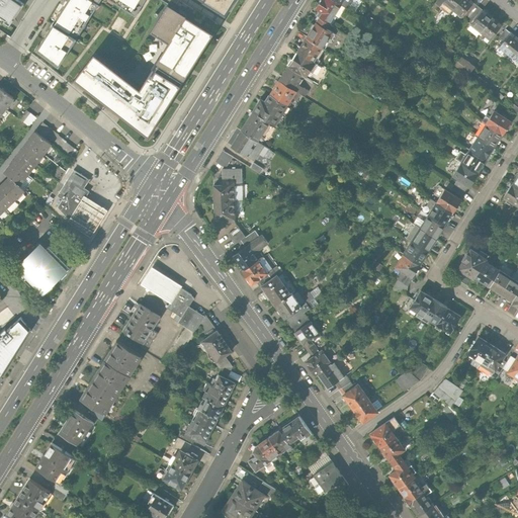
[(24,5),(16,0),(0,0),(0,20),(9,27),(24,5)]
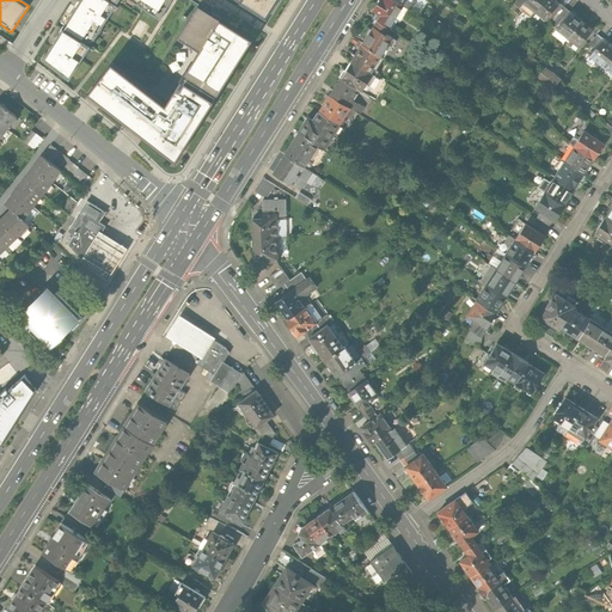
[(135,0),(134,4),(160,19),(171,0),(79,0),(46,55),(49,59),(47,62),(69,79),(118,0),(135,0)]
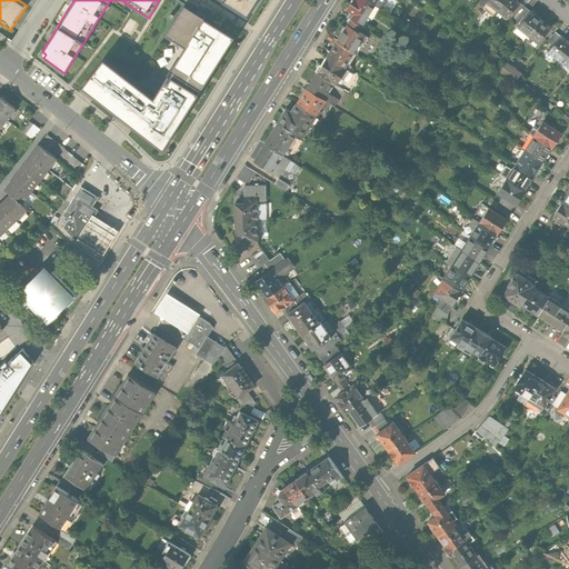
[(221,0),(248,17),(258,0),(221,0)]
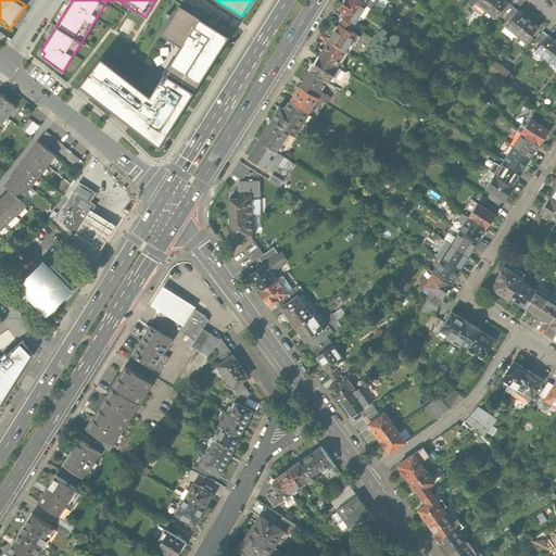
[(346,14),(342,20),(353,26),(355,27),(359,21),(357,19),(366,5),(357,0),(344,0),(339,10),(346,14)]
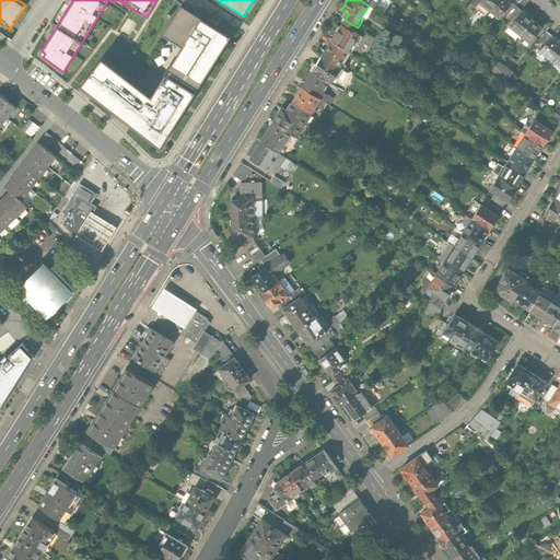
[(382,0),(371,0),(369,4),(376,9),(382,0)]
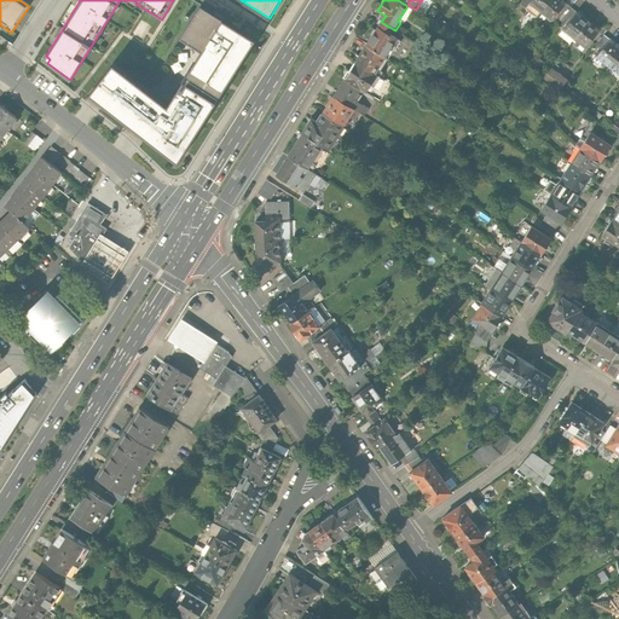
[(526,10),(531,4),(533,0),(524,0),(520,5),(526,10)]
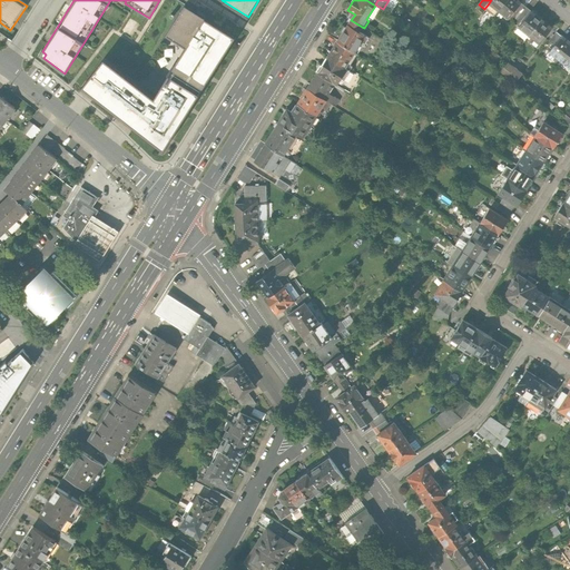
[(491,0),(489,3),(499,12),(508,0),(491,0)]
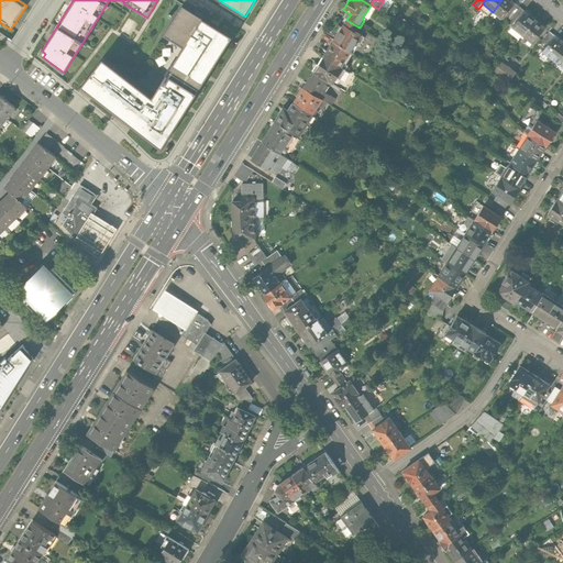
[(515,3),(510,0),(501,0),(493,12),(501,20),(503,18),(515,3)]
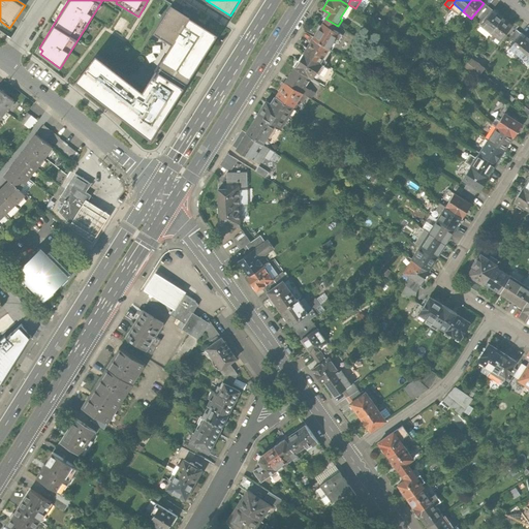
[(494,11),(484,3),(472,17),(478,22),(480,20),(485,23),(494,11)]
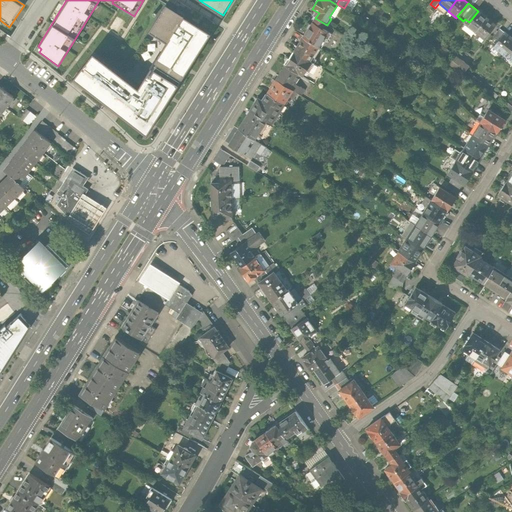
[(211,33),(166,4),(149,31),(167,43),(160,52),(138,87),(93,52),(74,78),(113,108),(120,114),(120,115),(147,136),(194,61),(194,60),(211,33)]
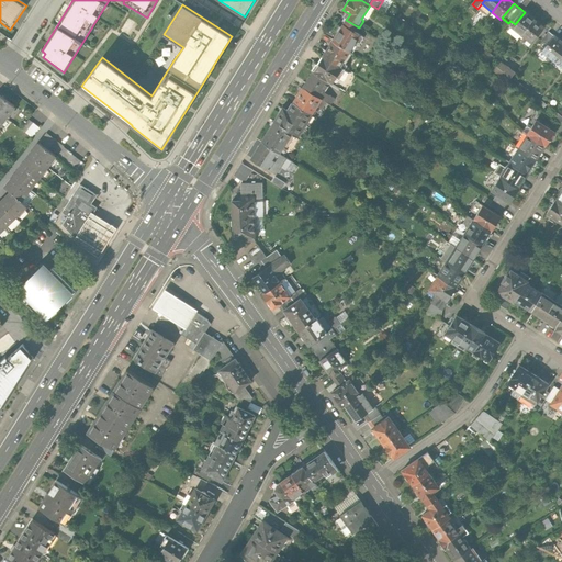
[(430,11),(423,6),(415,14),(423,21),(430,11)]
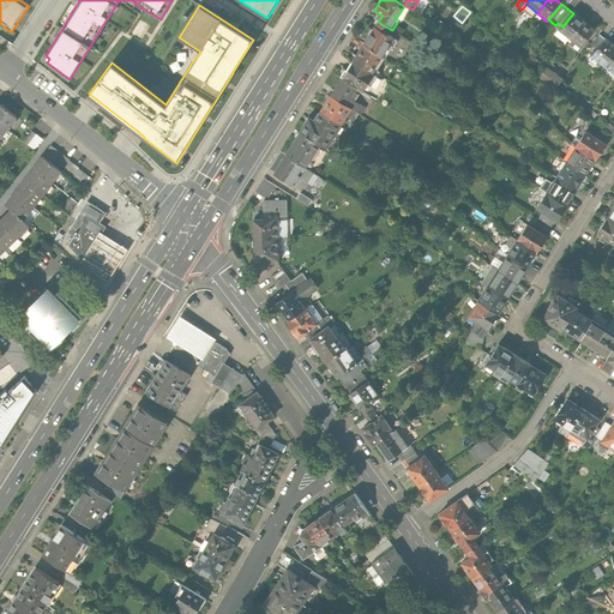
[(558,31),(570,41),(584,23),(573,13),(563,26),(558,31)]
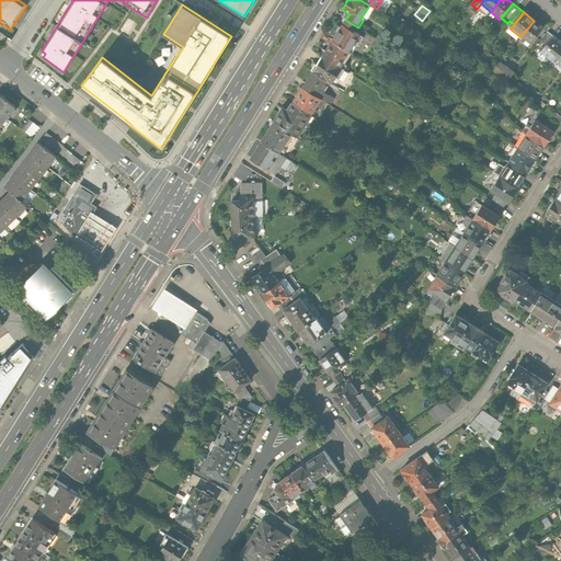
[(353,31),(356,26),(345,20),(332,42),(352,54),(357,45),(358,46),(363,37),(353,31)]
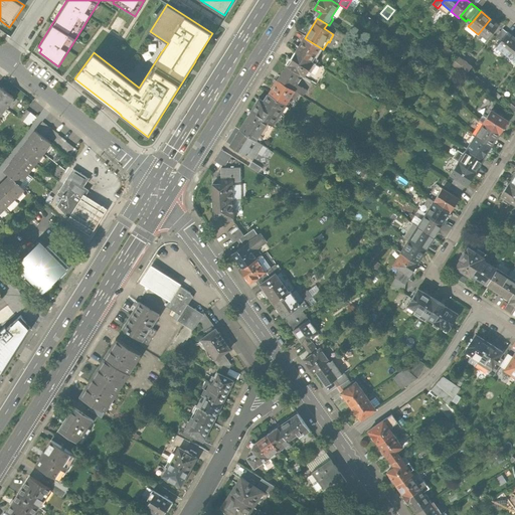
[(498,25),(490,19),(478,34),(486,40),(489,37),(494,31),(498,25)]
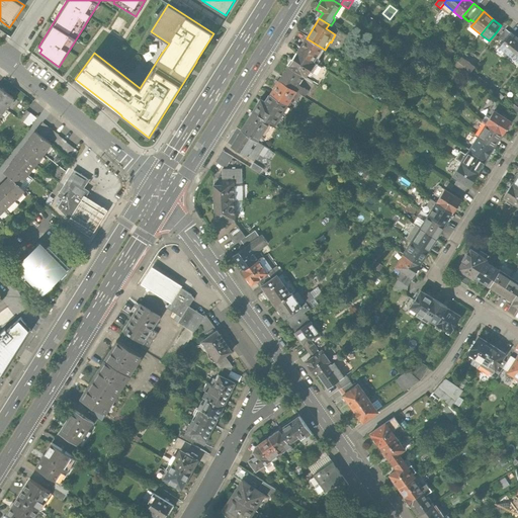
[(504,42),(511,33),(506,30),(502,35),(499,38),(504,42)]
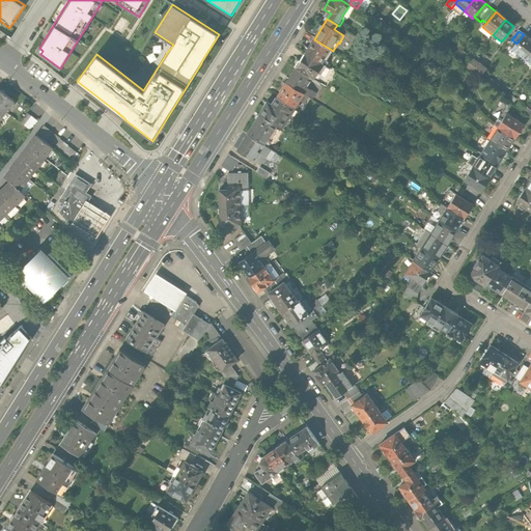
[(509,43),(511,39),(514,36),(509,32),(504,38),(509,43)]
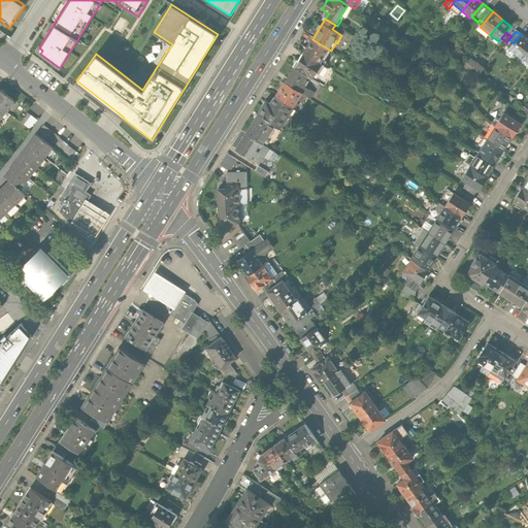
[(509,47),(519,55),(527,43),(527,40),(521,34),(514,43),(509,47)]
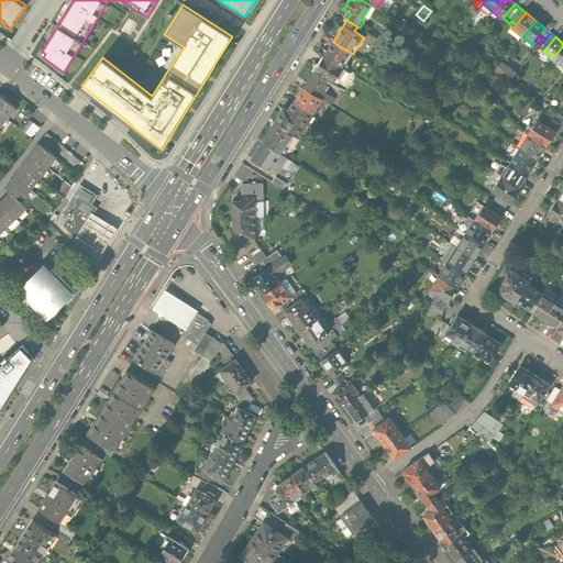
[(345,65),(353,54),(333,42),(331,44),(322,56),(345,70),(349,67),(345,65)]
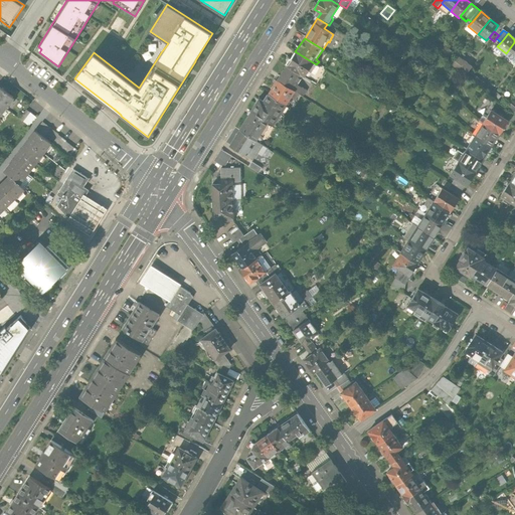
[(514,42),(506,53),(514,60),(514,59),(514,42)]
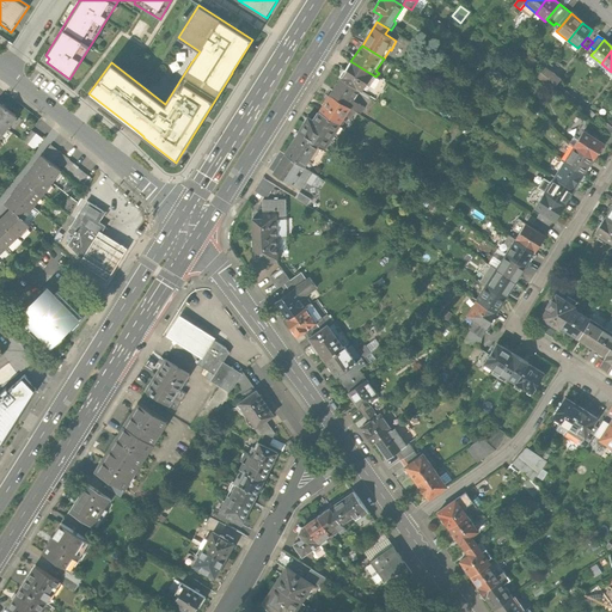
[(539,65),(533,59),(526,66),(532,72),(539,65)]
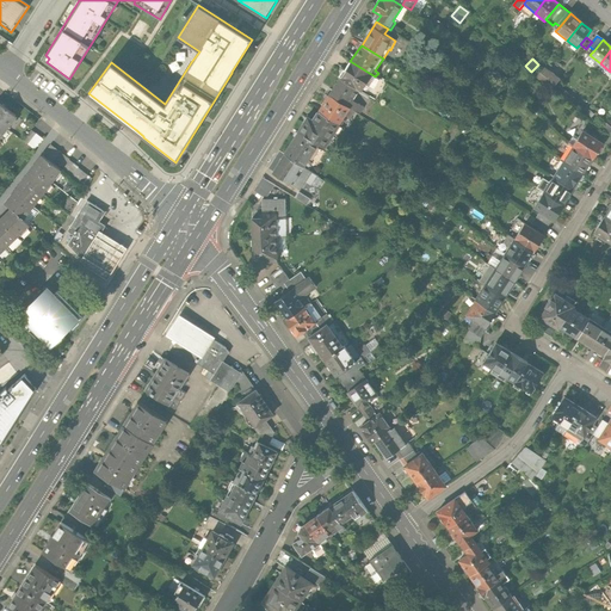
[(368,87),(375,76),(350,61),(340,79),(358,91),(360,92),(365,86),(368,87)]
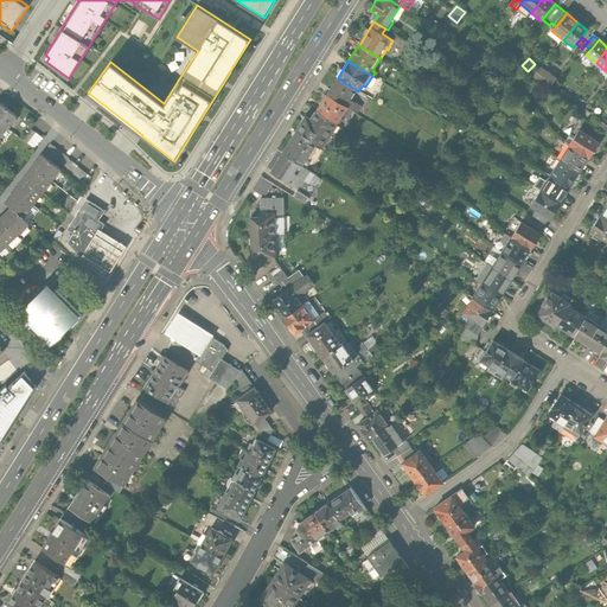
[(541,68),(532,78),(548,90),(553,84),(556,81),(541,68)]
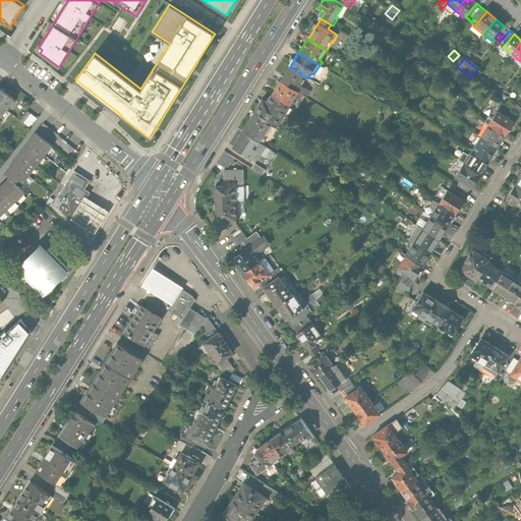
[(299,87),(305,77),(290,67),(280,81),(302,96),(306,98),(309,92),(305,90),(304,91),(299,87)]
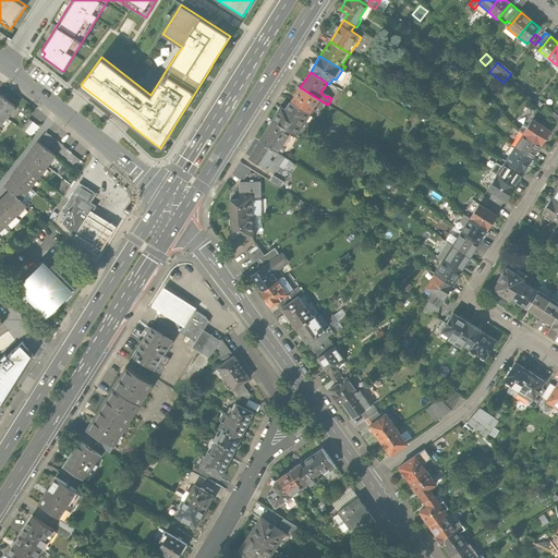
[(523,91),(508,77),(504,83),(519,95),(522,92),(523,91)]
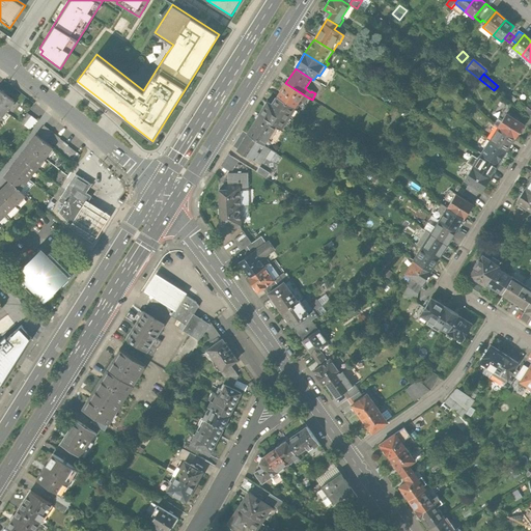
[(304,104),(308,98),(285,83),(276,98),(294,109),(299,101),(304,104)]
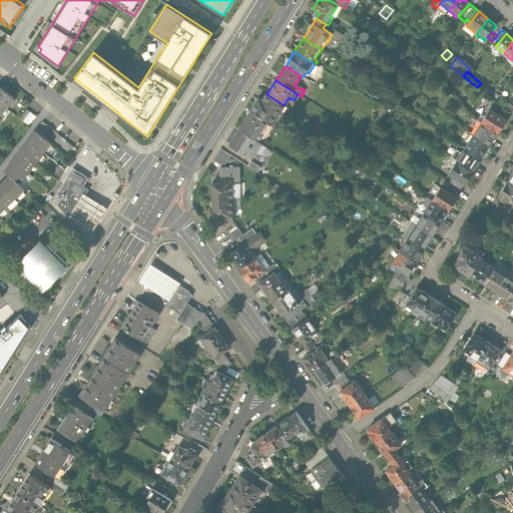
[(494,94),(480,84),(477,87),(491,98),(494,94)]
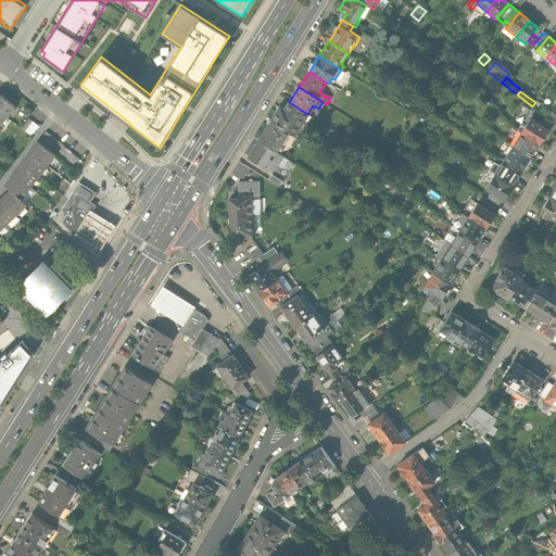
[(0,96),(0,114),(5,118),(14,106),(0,96)]
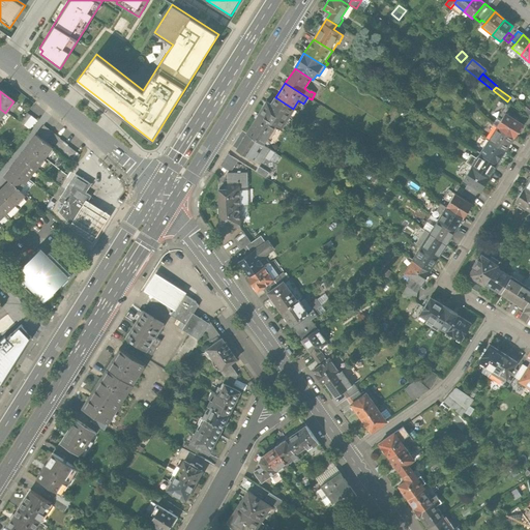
[(511,96),(510,97),(507,101),(512,106),(517,100),(511,96)]
